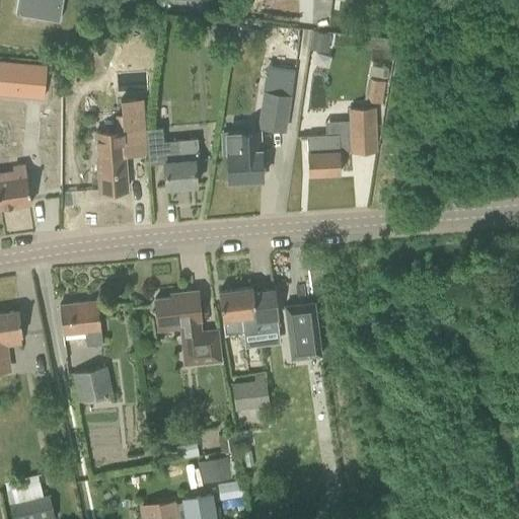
[(17,0),(15,13),(59,20),(62,0),(17,0)]
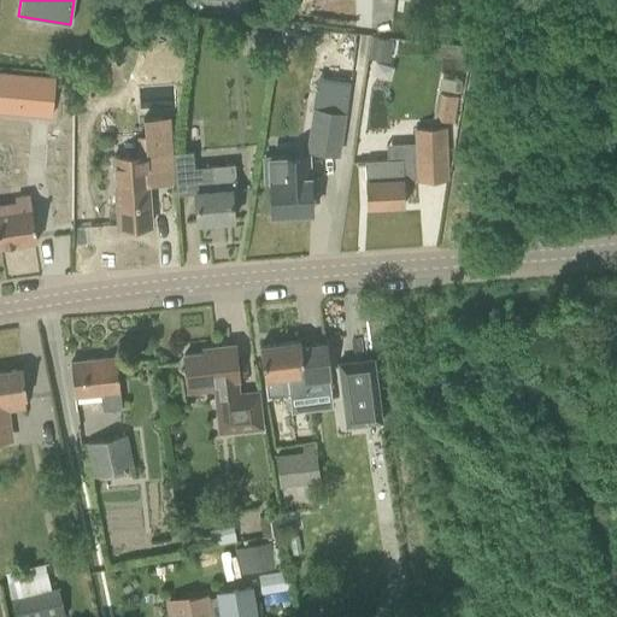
[(372,37),(369,59),(388,62),(392,40),(372,37)]
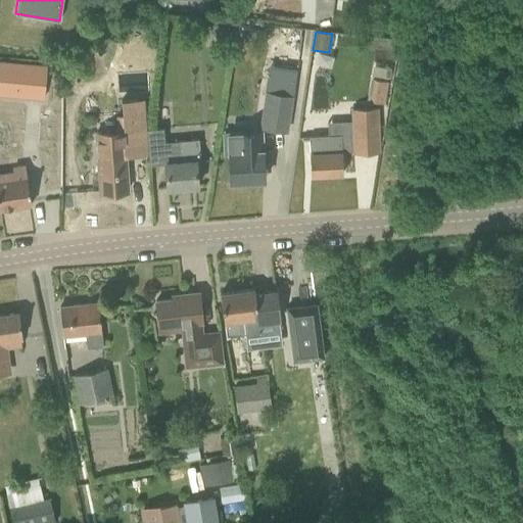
[(0,93),(10,94),(44,97),(46,67),(0,62),(0,93)]
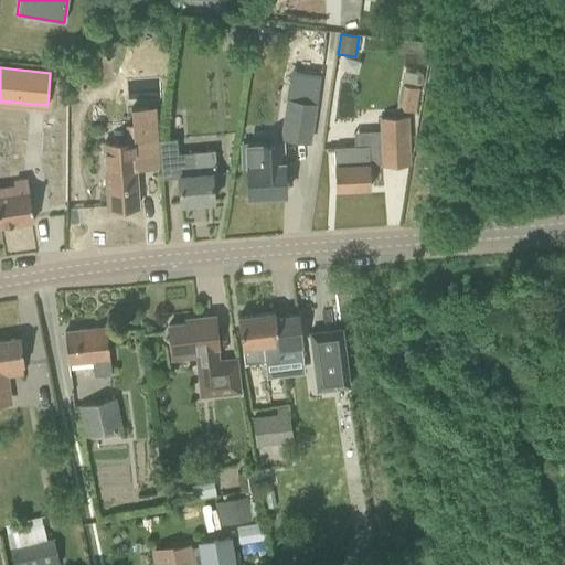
[(306,96),(316,97),(319,68),(309,67),(306,96)]
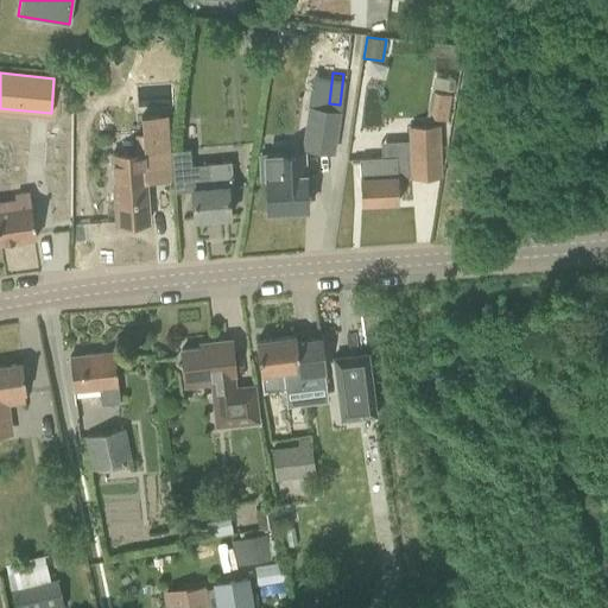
[(428,118),(448,121),(451,95),(432,92),(428,118)]
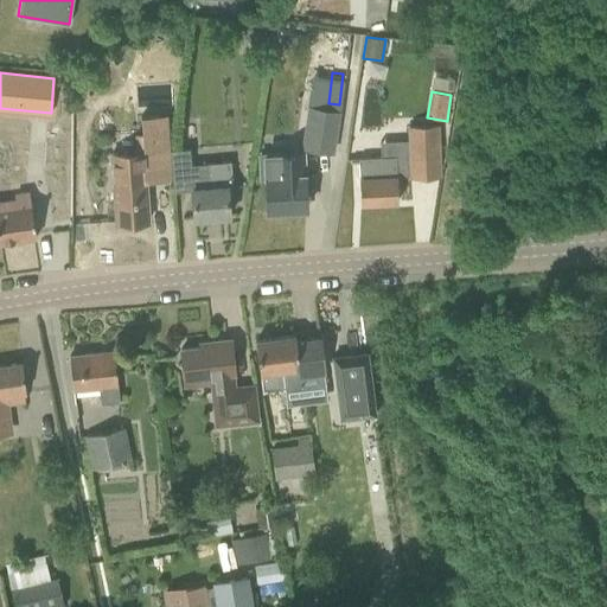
[(306,104),(299,148),(332,153),(339,110),(306,104)]
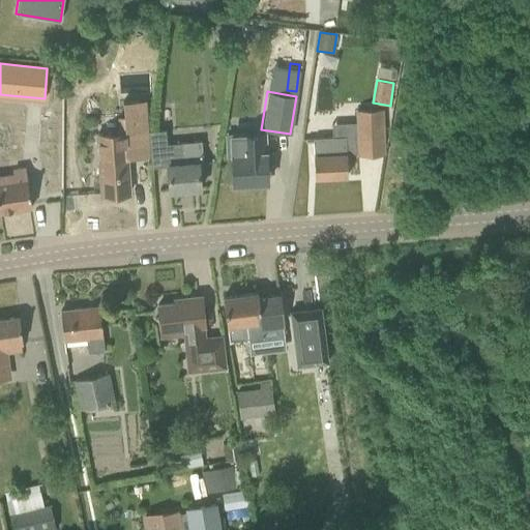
[(148,130),(149,130),(146,100),(122,102),(123,117),(117,117),(118,131),(97,134),(101,196),(129,194),(125,144),(148,142),(148,134),(148,130)]
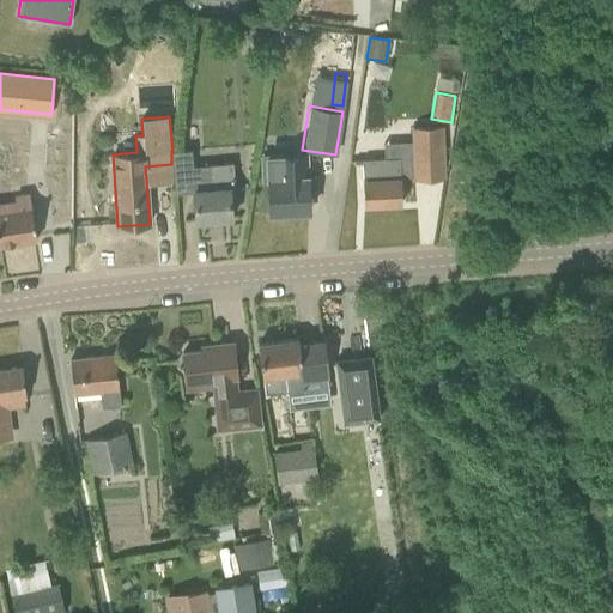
[(414,181),(444,181),(443,126),(411,127),(411,140),(384,140),(386,159),(363,159),(364,206),(401,205),(400,180),(414,180),(414,181)]
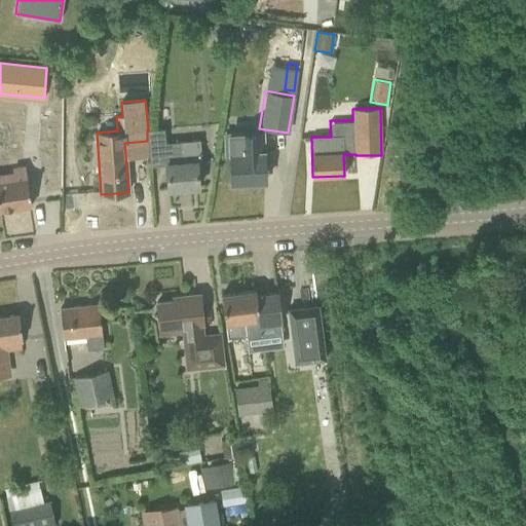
[(163,128),(148,129),(147,129),(147,133),(147,141),(148,141),(150,166),(165,164),(167,189),(198,186),(196,161),(200,161),(198,139),(164,142),(163,128)]
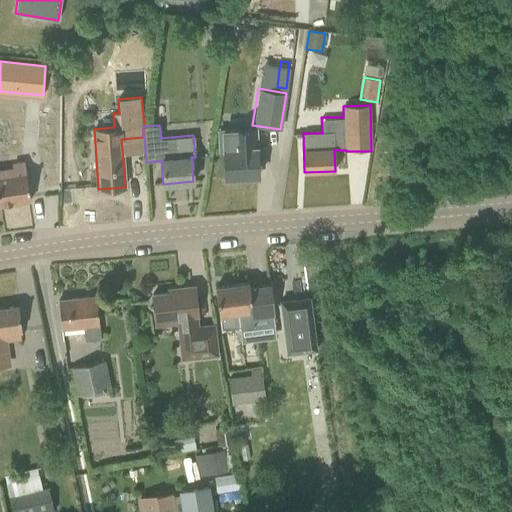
[(18,131),(22,158),(52,154),(48,127),(18,131)]
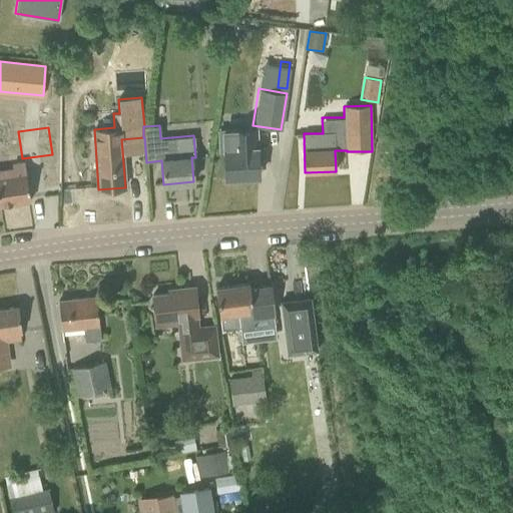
[(257,129),(219,131),(220,150),(224,150),(225,177),(259,176),(257,129)]
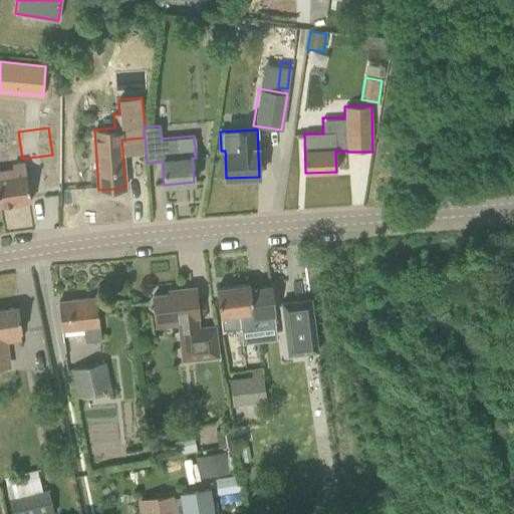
[(13,168),(0,169),(0,205),(30,201),(24,162),(12,164),(13,168)]
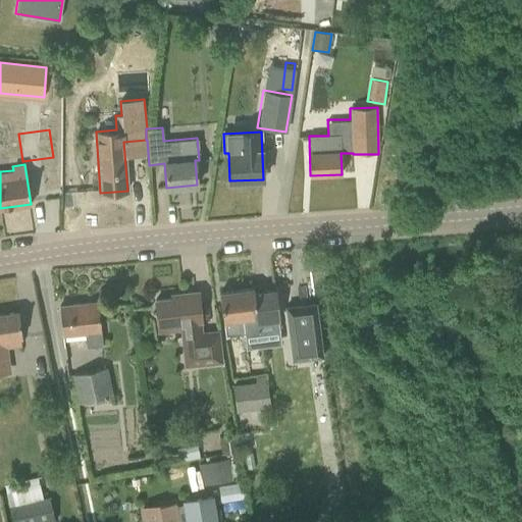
[(260,331),(259,322),(278,320),(274,291),(254,294),(254,289),(219,293),(223,322),(224,322),(226,336),(260,331)]
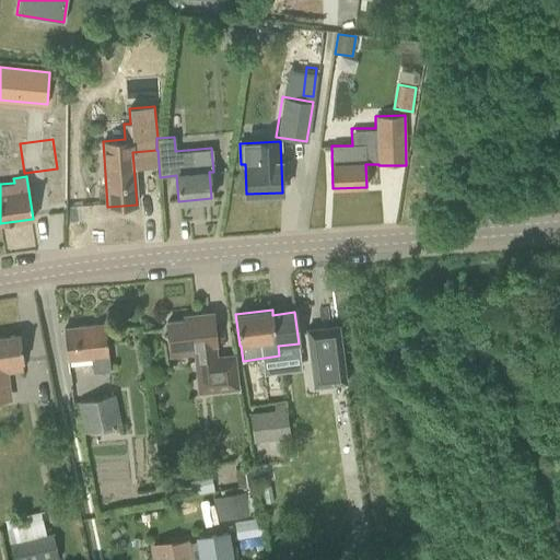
[(193,348),(197,394),(238,388),(235,353),(217,356),(216,346),(217,346),(212,313),(195,314),(194,318),(167,322),(170,350),(193,348)]
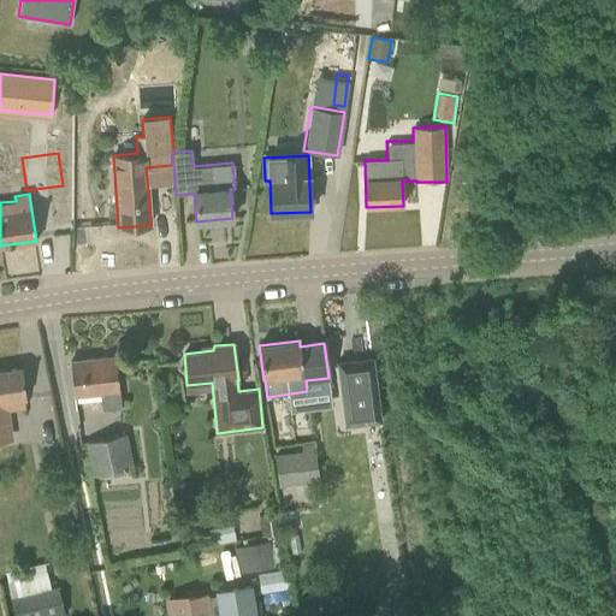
[(70,361),(73,396),(100,392),(102,409),(120,407),(116,356),(70,361)]
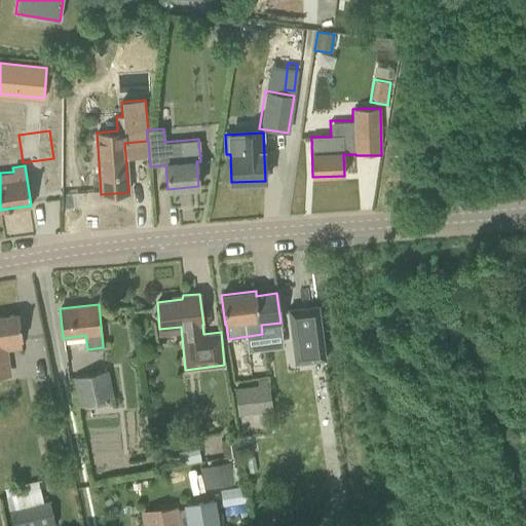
[(318,306),(289,309),(296,365),(327,362),(318,306)]
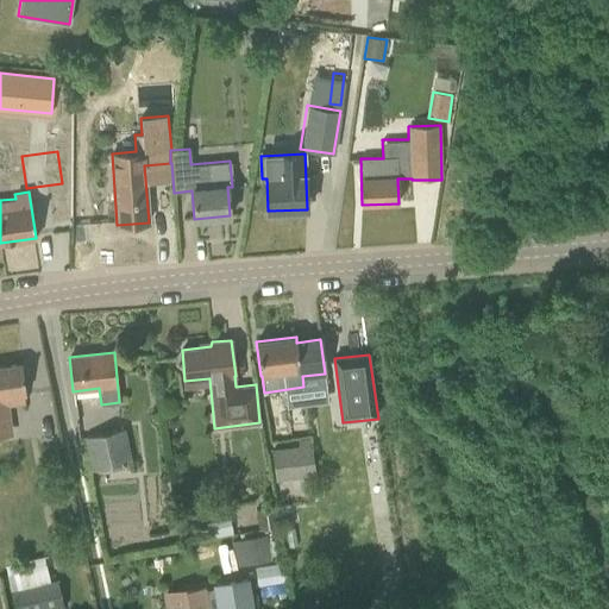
[(0,366),(0,435),(12,434),(7,405),(24,403),(23,394),(26,394),(22,364),(0,366)]
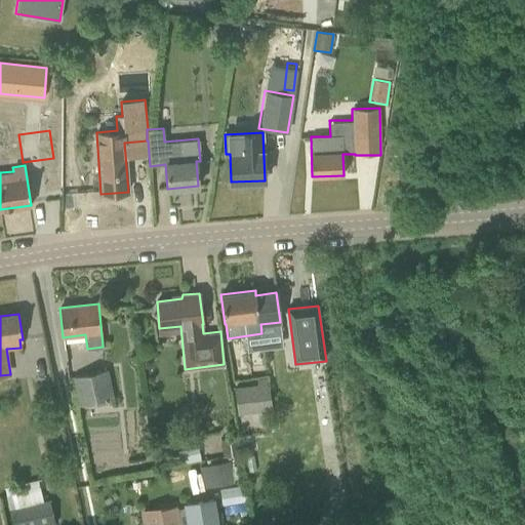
[(108,369),(73,376),(79,405),(114,398),(108,369)]
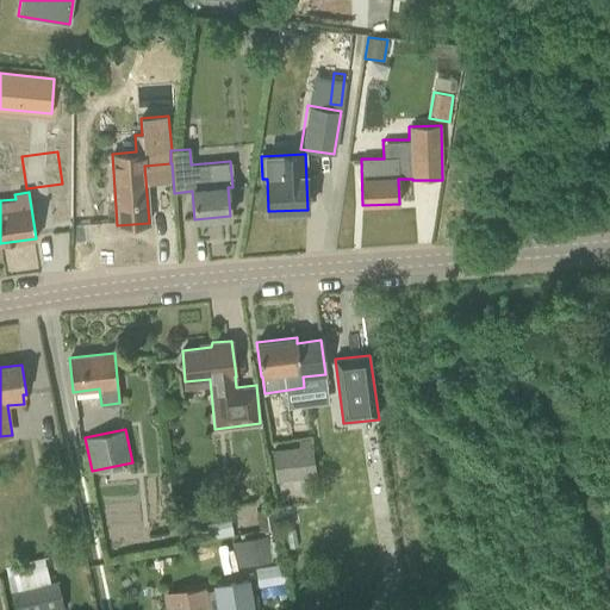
[(272,450),(275,481),(315,475),(311,446),(272,450)]
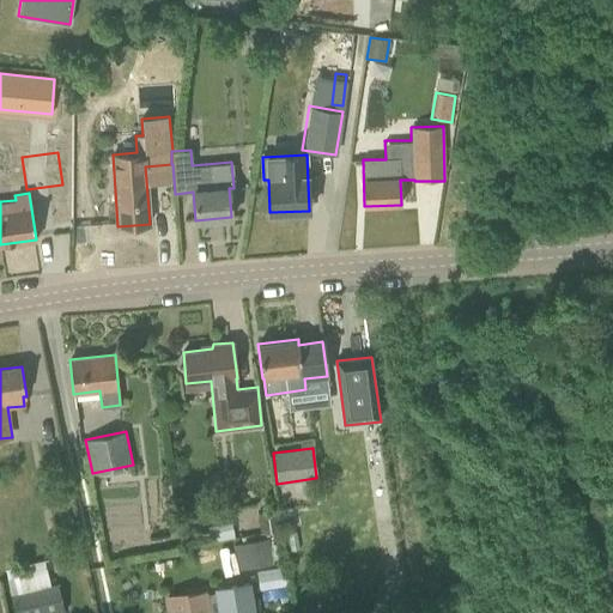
[(256,514),(261,533),(279,529),(275,510),(256,514)]
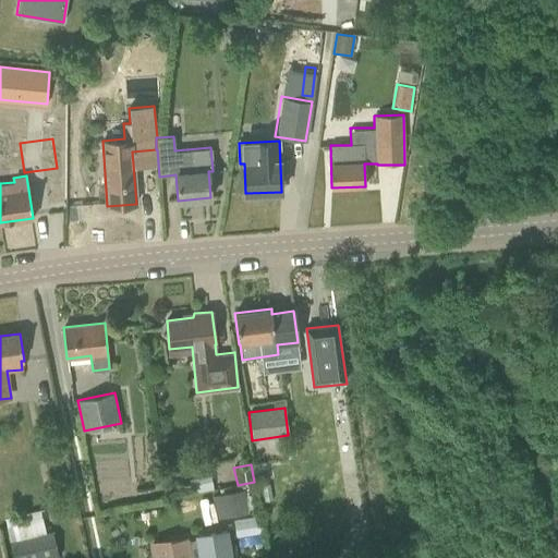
[(210,476),(190,480),(192,494),(214,489),(210,476)]
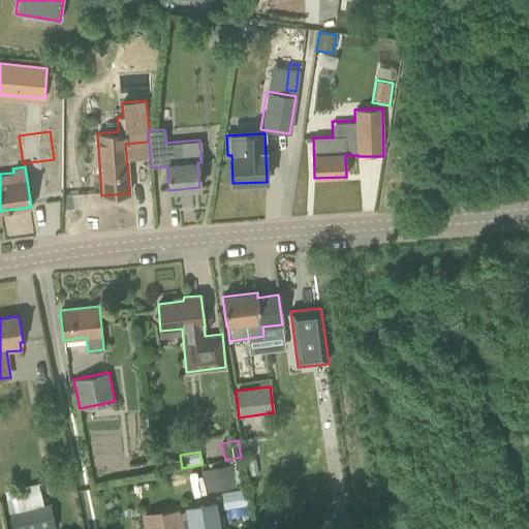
[(232,466),(204,471),(208,491),(236,486),(232,466)]
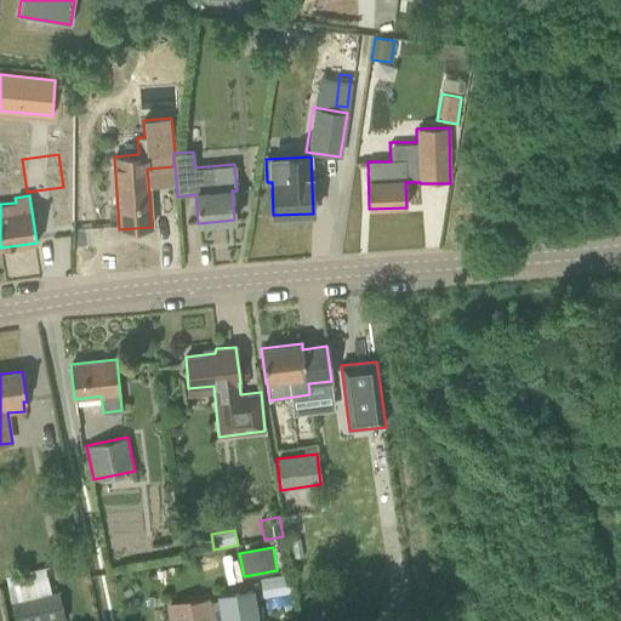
[(6,586),(13,620),(58,620),(66,620),(58,592),(50,593),(44,568),(24,571),(27,581),(6,586)]
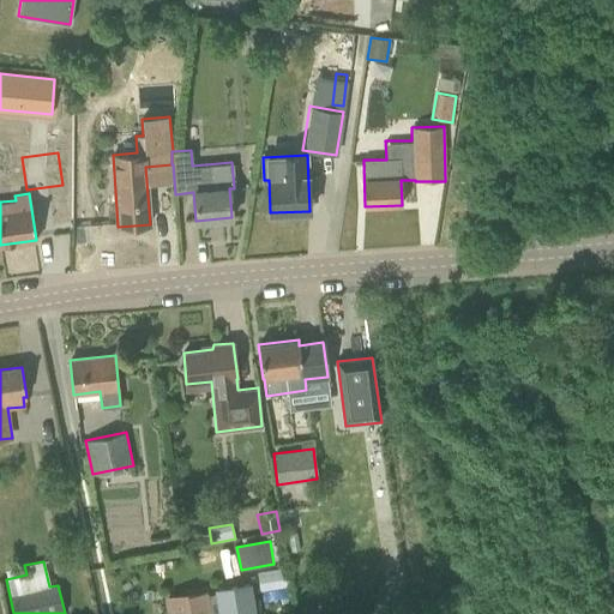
[(192,595),(168,600),(170,613),(257,613),(252,583),(215,589),(216,593),(209,594),(209,591),(192,595)]
